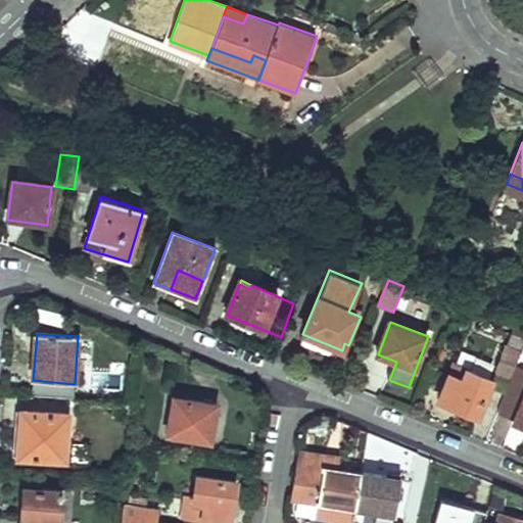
[(519,354),(509,349),(495,383),(507,388),(513,371),(519,354)]
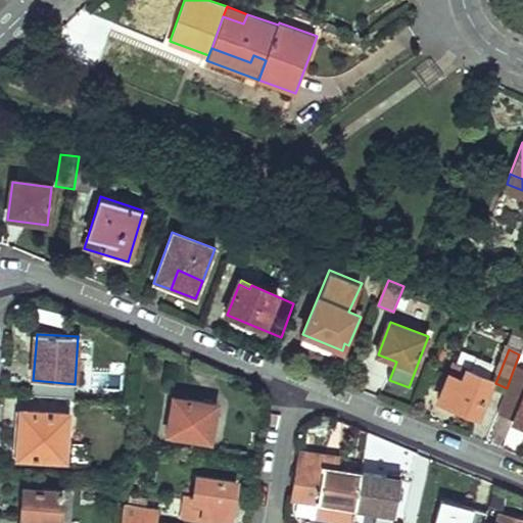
[(507,388),(497,414),(516,421),(515,424),(522,427),(522,374),(513,371),(507,388)]
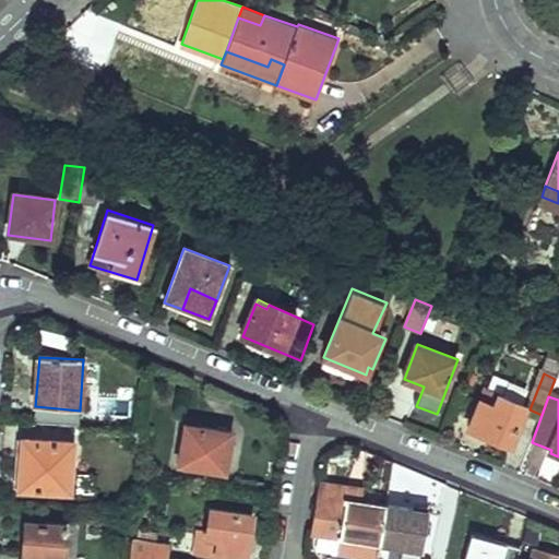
[(479,403),(470,430),(509,445),(524,408),(499,397),(494,408),(479,403)]
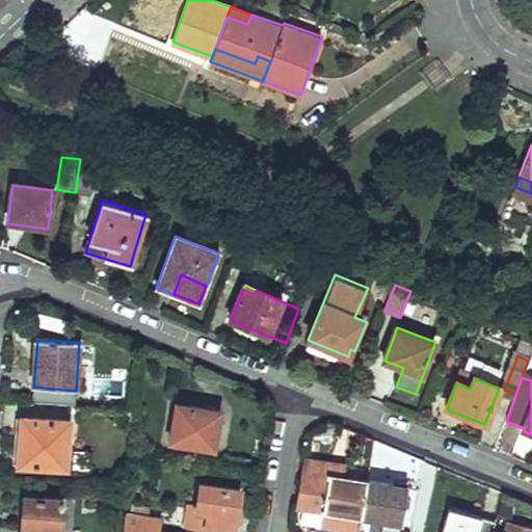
[(77,404),(77,394),(33,392),(33,402),(77,404)]
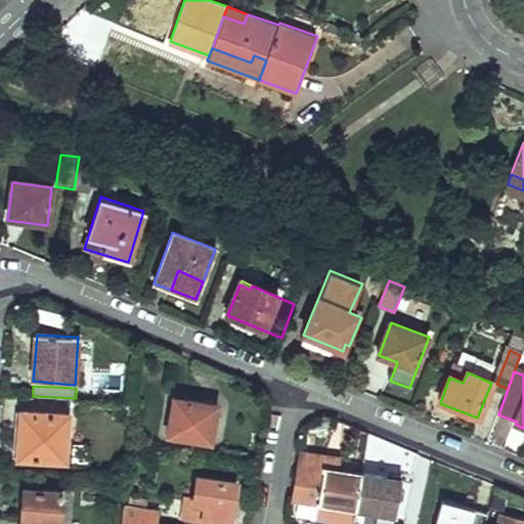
[(216,405),(173,398),(167,436),(210,443),(216,405)]
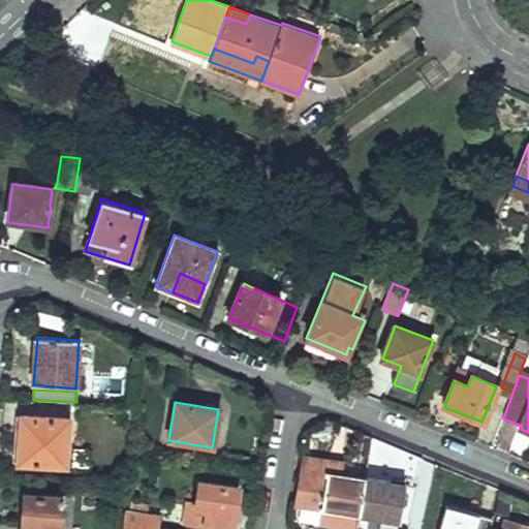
[(69,418),(22,415),(20,445),(40,447),(39,463),(66,465),(69,418)]
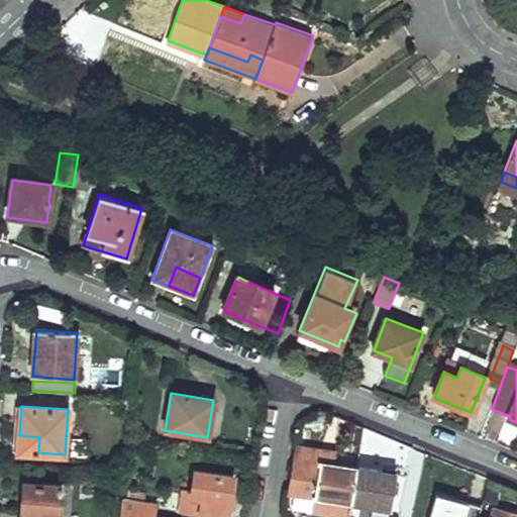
[(39,437),(19,435),(18,451),(38,452),(39,437)]
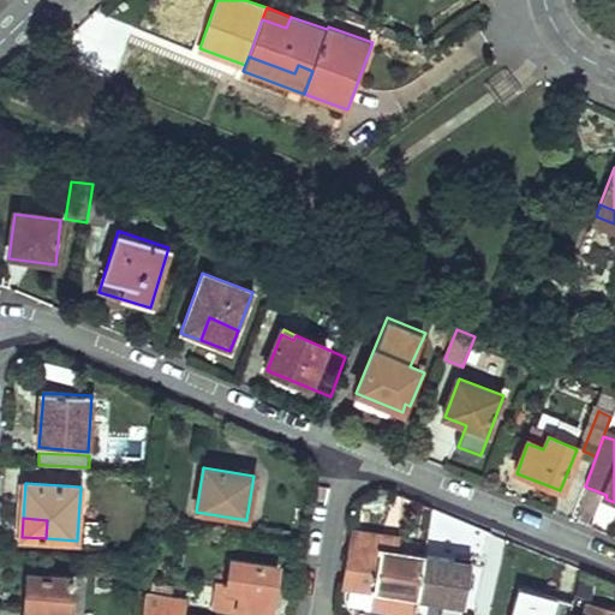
[(374,551),(392,554),(392,550),(398,550),(399,538),(351,531),(350,543),(352,544),(374,548),(374,551)]
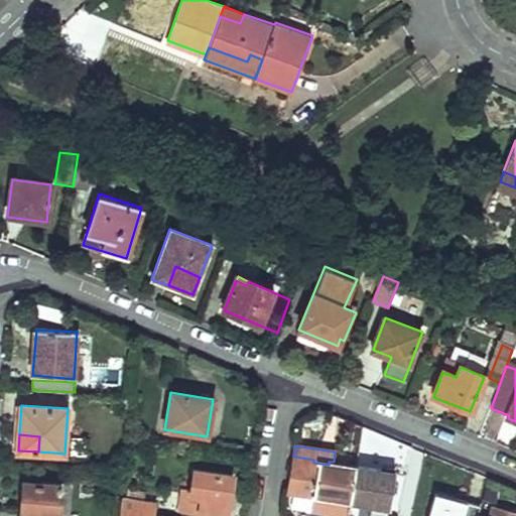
[(344,501),(351,502),(357,466),(334,462),(329,462),(329,465),(313,463),(313,460),(295,457),(289,491),(308,495),(344,501)]
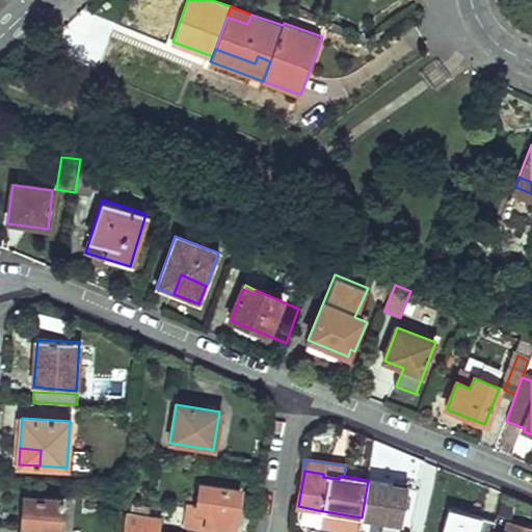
[(397,484),(368,480),(362,517),(401,524),(406,490),(396,489),(397,484)]
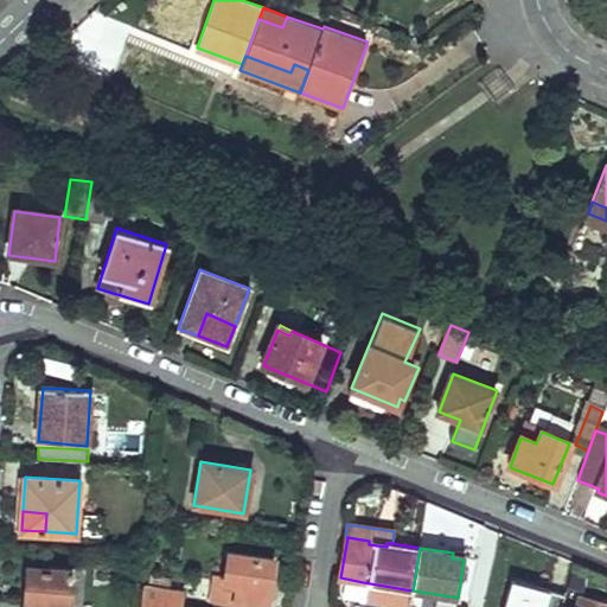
[(267,605),(274,558),(230,551),(225,576),(216,575),(211,602),(235,606),(236,600),(267,605)]
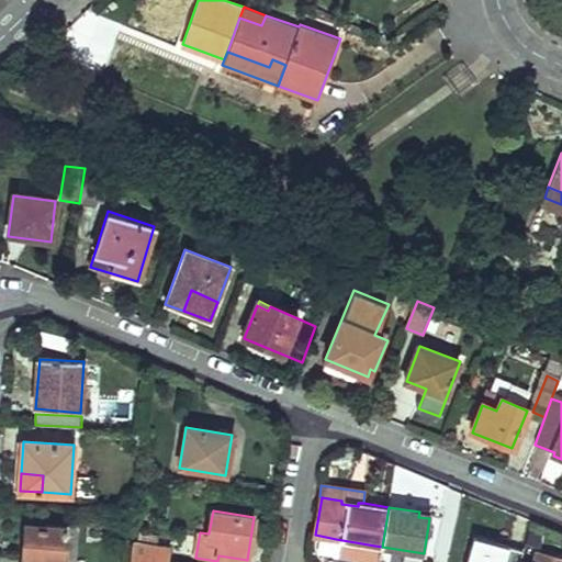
[(63,561),(66,529),(25,526),(22,561),(63,561)]
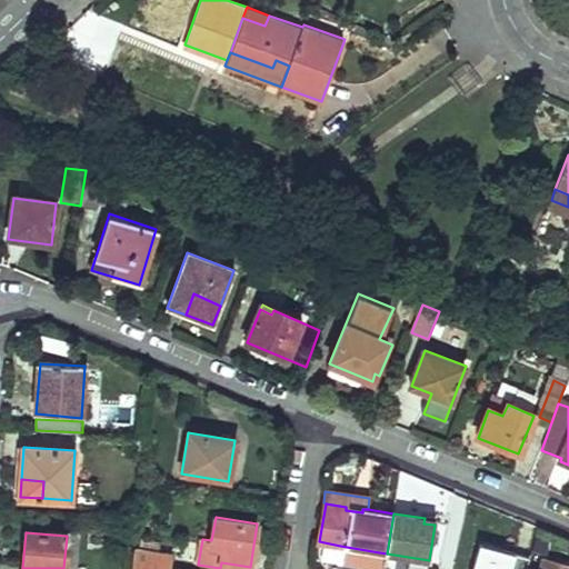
[(489,547),(480,545),(477,557),(486,559),(489,547)]
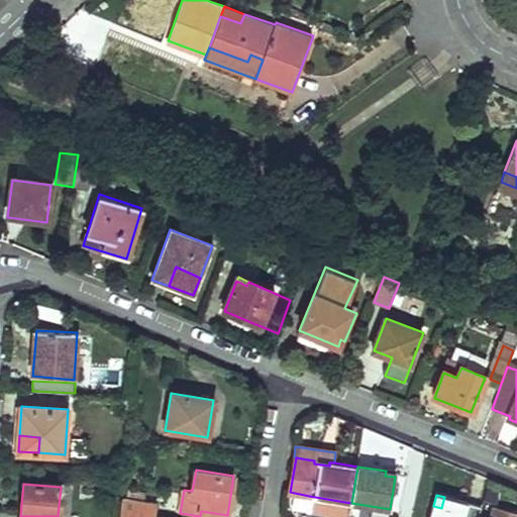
[(309,496),(306,511),(342,516),(344,502),(309,496)]
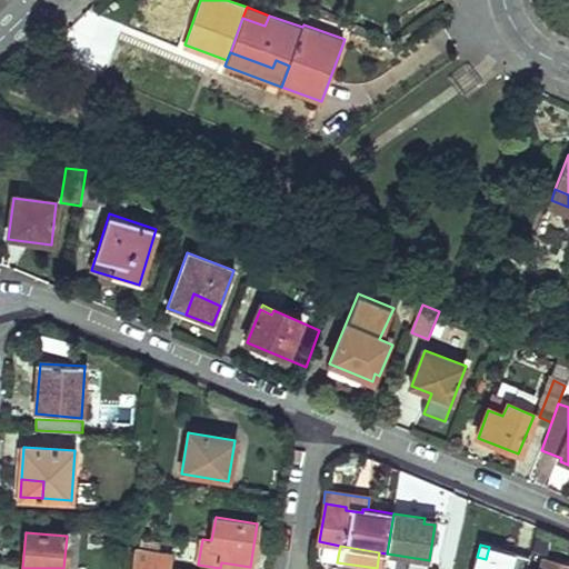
[(477,557),(473,568),(526,568),(530,559),(489,547),(486,559),(477,557)]
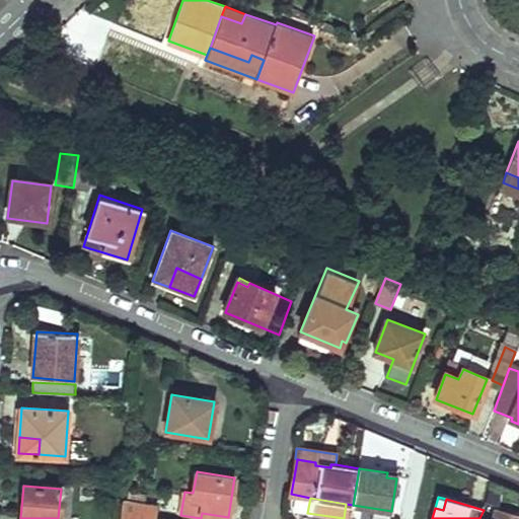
[(120,518),(153,518),(155,508),(125,502),(120,518)]
